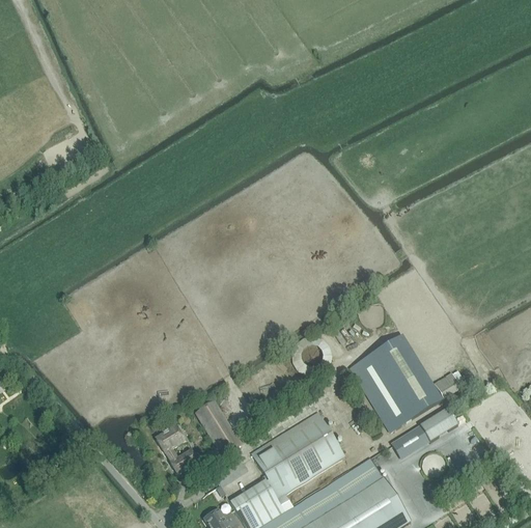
[(290,351),(290,361),(296,369),(304,376),(313,377),(323,372),(329,365),(331,355),(329,345),(322,338),(312,335),(303,336),(295,342),(290,351)]
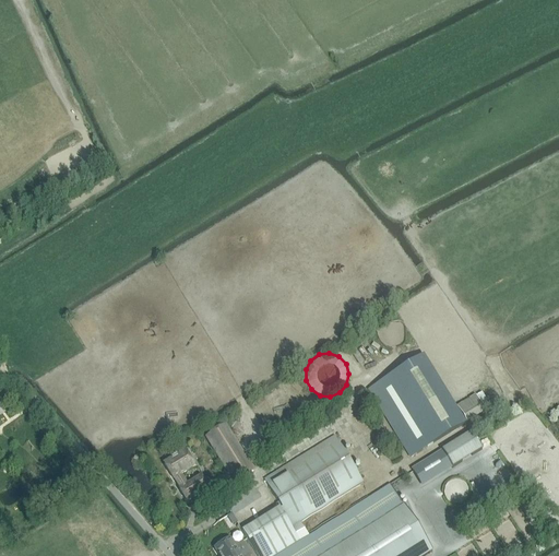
[(424,354),(369,388),(411,454),(465,421),(424,354)]
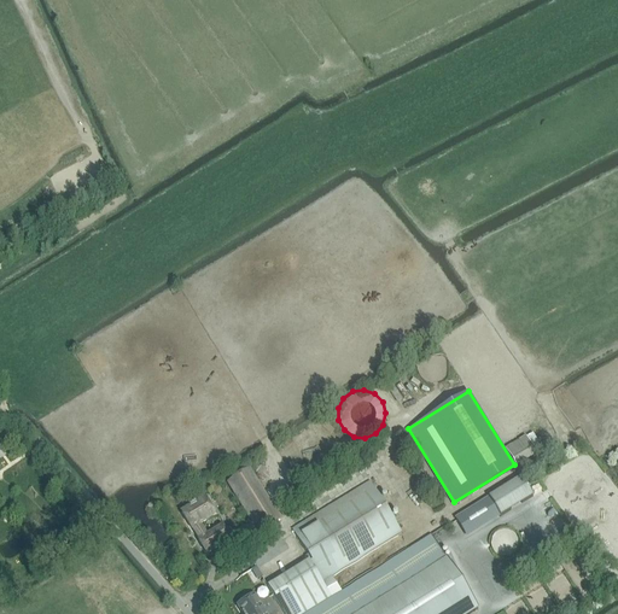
[(454,502),(408,428),(404,431),(450,504),(454,502)]
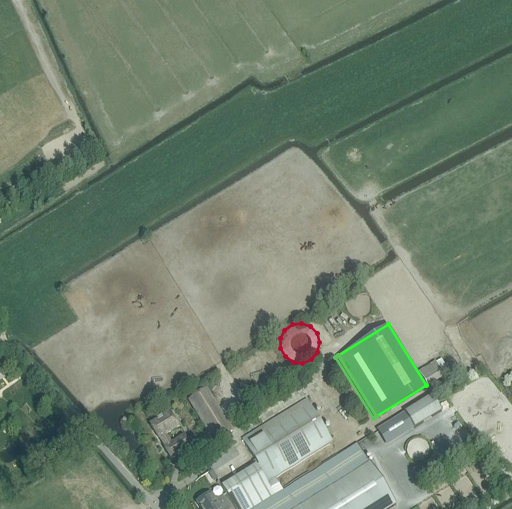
[(419,370),(427,384),(444,374),(436,360),(419,370)]
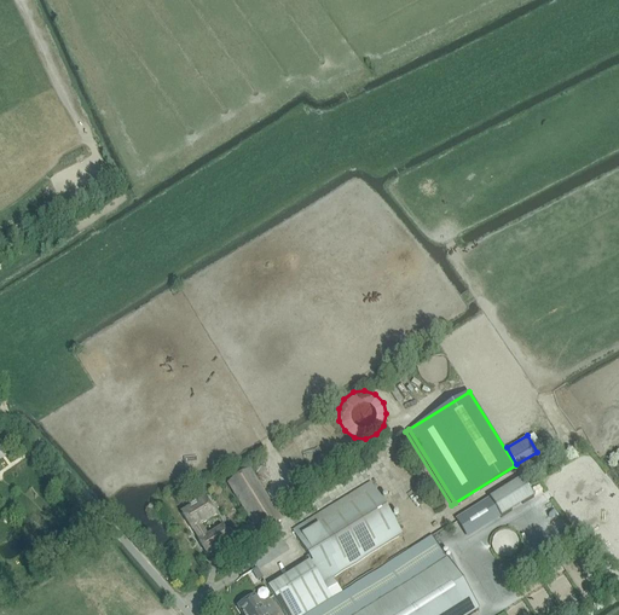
[(229,481),(260,531),(260,532),(281,518),(249,469),(229,481)]
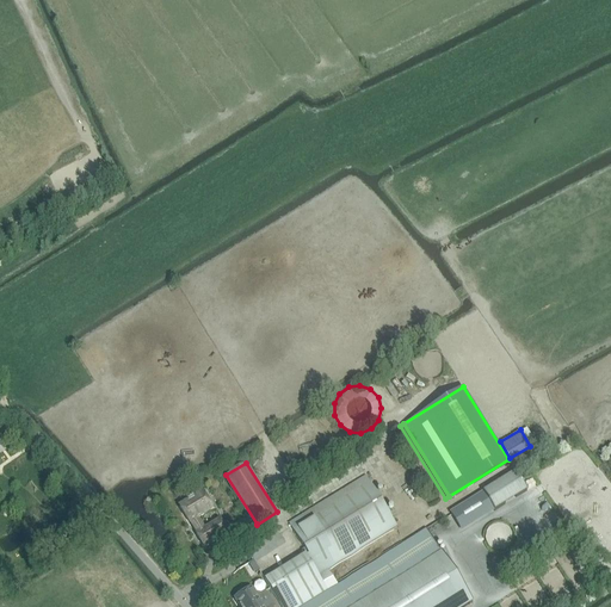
[(513,468),(481,489),(493,507),(514,493),(516,495),(526,488),(520,479),(513,469),(513,468)]
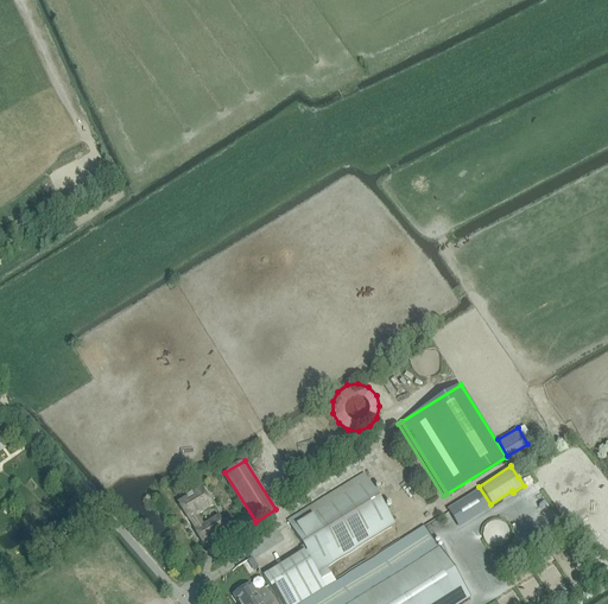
[(430,483),(422,470),(417,474),(425,487),(430,483)]
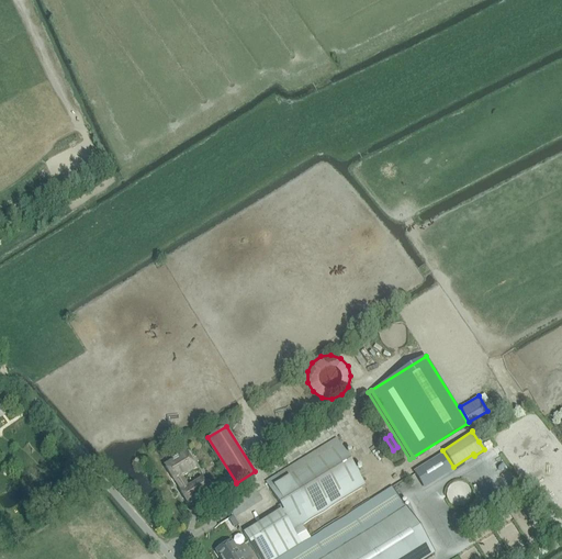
[(259,522),(255,524),(274,557),(301,540),(292,526),(302,521),(366,482),(336,436),(266,479),(282,506),(259,522)]
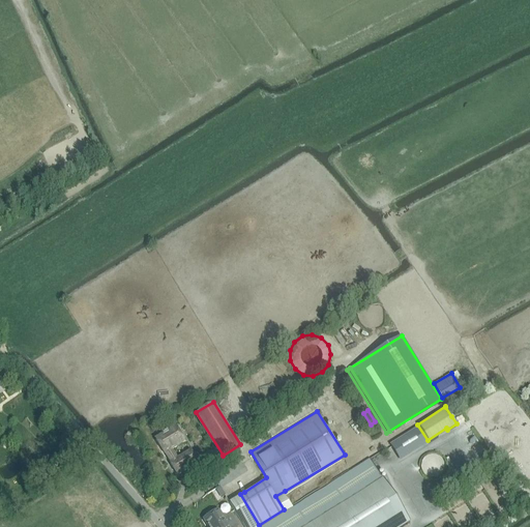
[(155,438),(165,451),(166,450),(172,461),(171,462),(177,472),(184,468),(185,469),(189,466),(188,466),(197,461),(190,450),(179,458),(172,446),(183,439),(175,426),(174,427),(173,423),(165,429),(166,431),(162,433),(163,434),(155,438)]
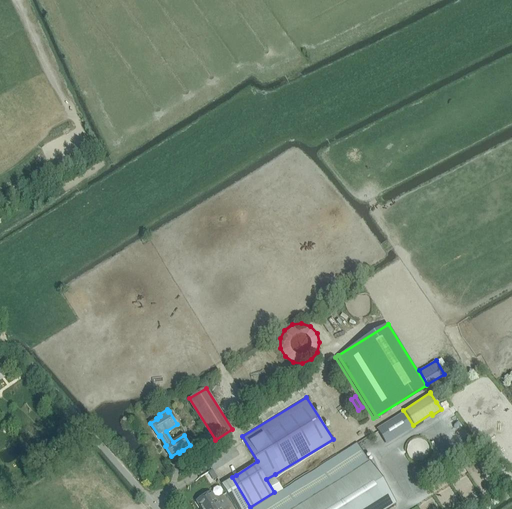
[(413,425),(403,410),(377,427),(378,428),(386,442),(413,425)]
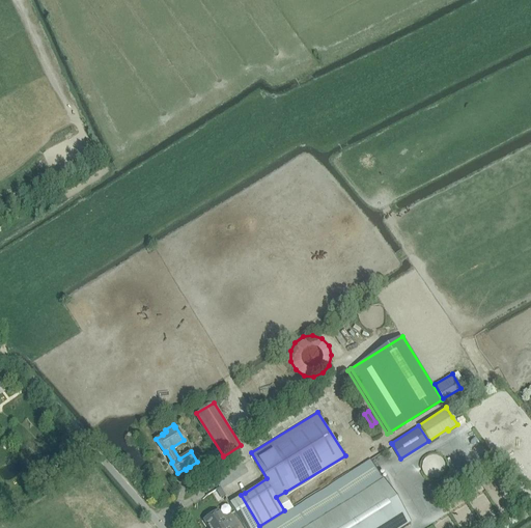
[(210,467),(222,459),(215,447),(202,454),(210,467)]
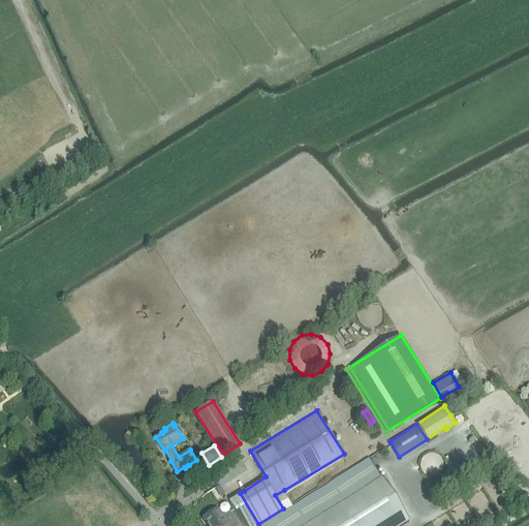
[(397,525),(408,519),(380,474),(379,475),(369,458),(331,483),(330,481),(255,525),(397,525)]
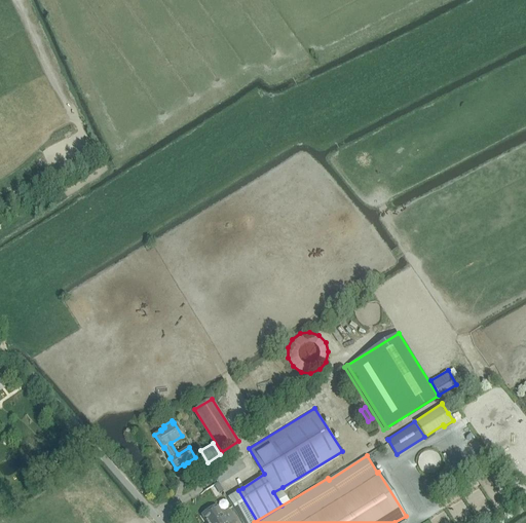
[(218,481),(214,483),(219,492),(223,489),(218,481)]
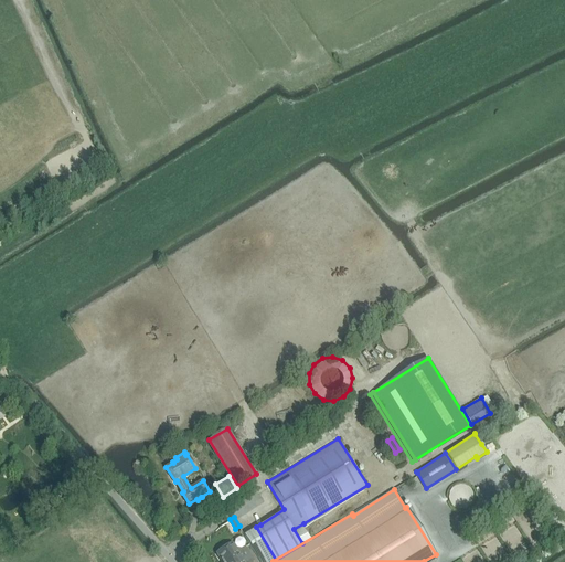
[(304,523),(294,529),(302,543),(312,538),(311,536),(305,526),(304,523)]
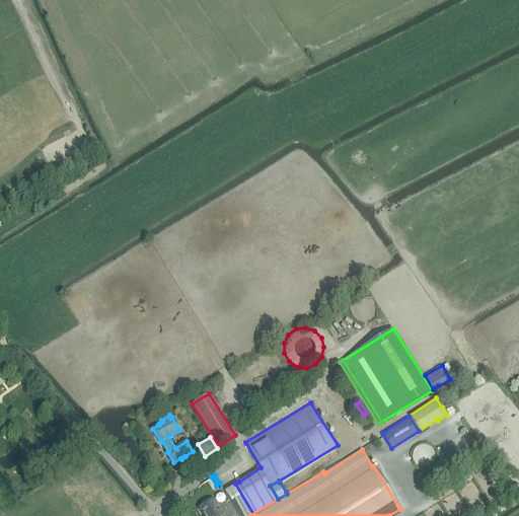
[(249,515),(253,514),(235,484),(225,490),(225,491),(229,497),(238,512),(240,515),(249,515)]
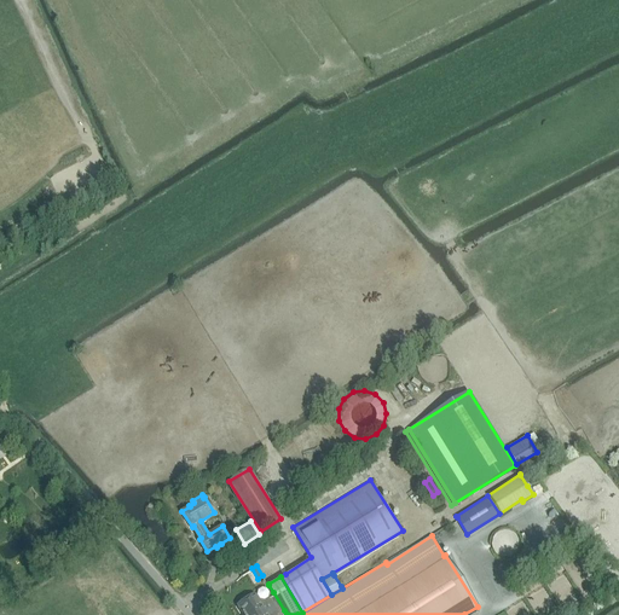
[(258,592),(255,595),(254,593),(238,603),(243,611),(242,611),(243,614),(268,614),(278,610),(268,595),(270,591),(267,587),(262,586),(259,589),(258,592)]
